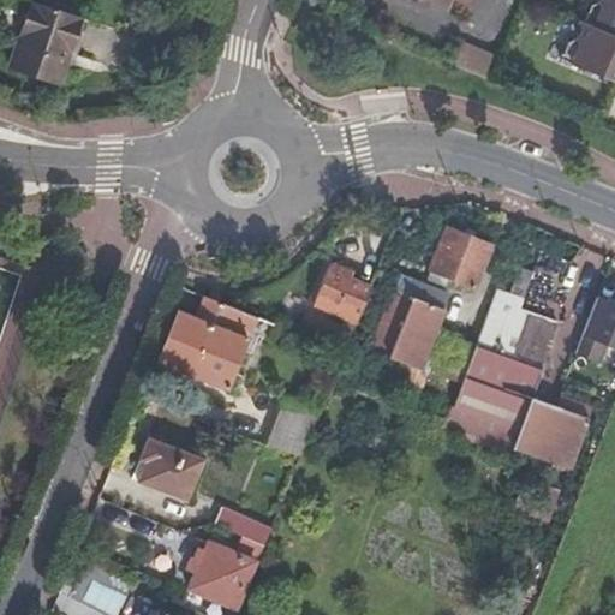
[(614,0),(584,0),(575,3),(571,16),(614,35),(614,0)]
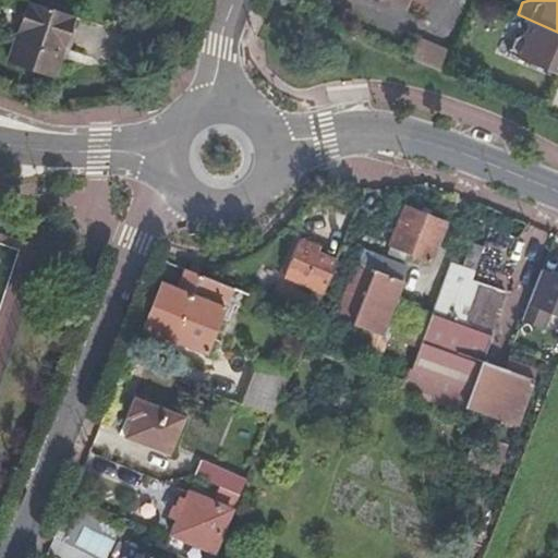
[(10,58),(56,73),(74,16),(28,1),(10,58)]
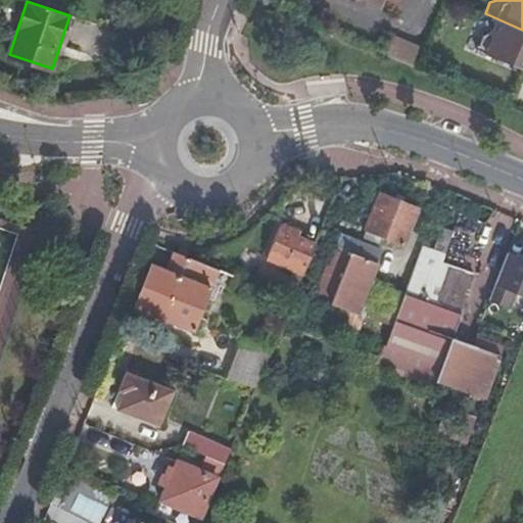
[(522,30),(485,13),(480,29),(470,33),(465,45),(522,69),(522,30)]
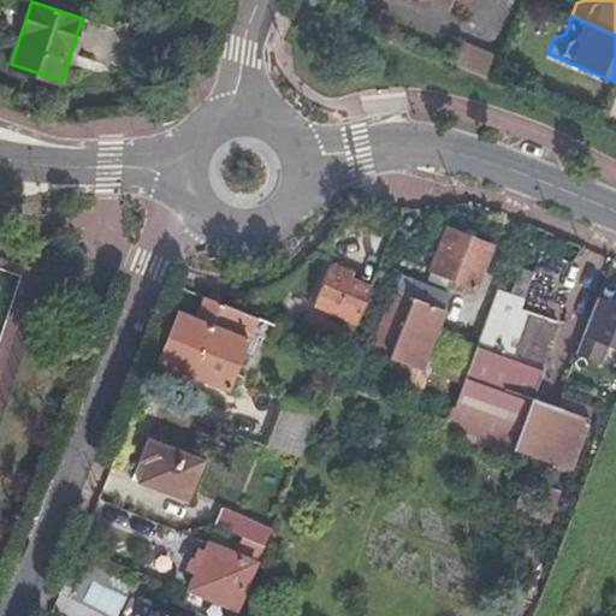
[(60,83),(61,81),(11,64),(10,67),(60,83)]
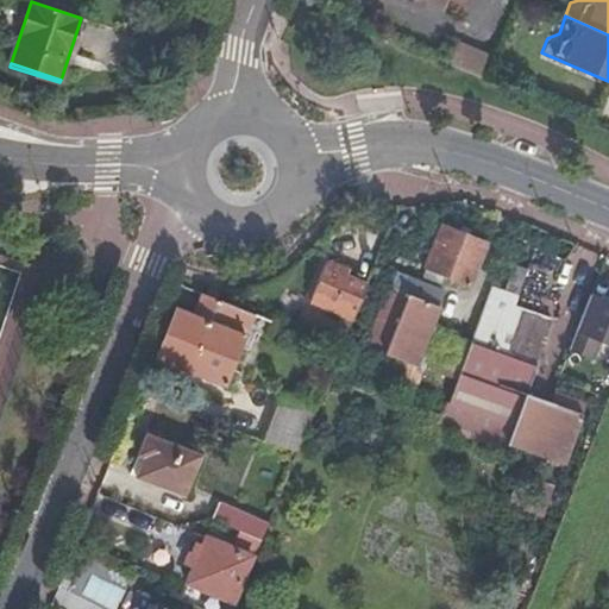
[(425,269),(468,286),(484,243),(441,226),(425,269)]
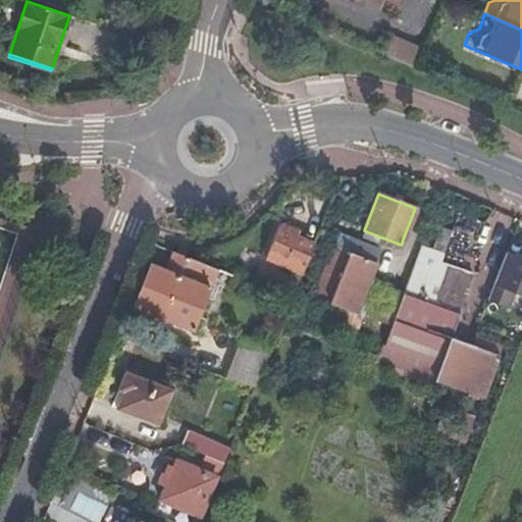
[(444,254),(431,249),(423,246),(383,346),(436,366),(431,380),(479,400),(496,358),(449,338),(473,277),(465,274),(483,223),(460,214),(453,232),(444,254)]
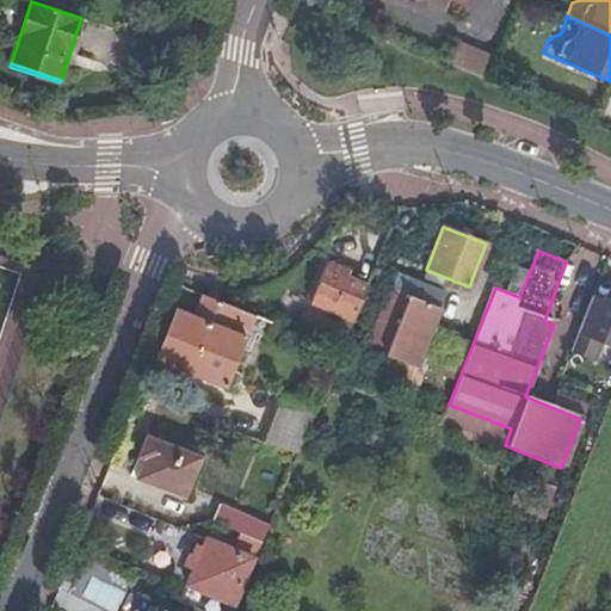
[(353,319),(370,281),(327,263),(312,302),(353,319)]
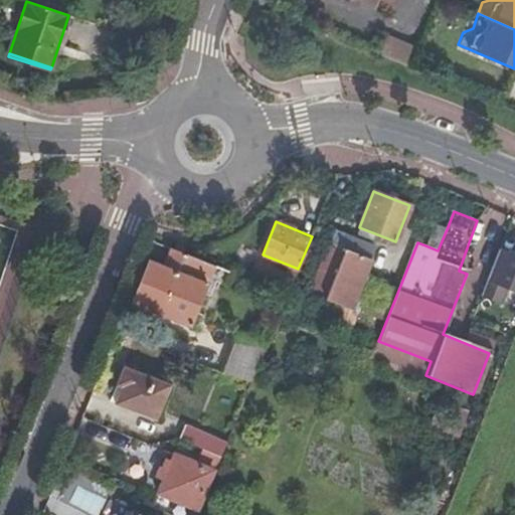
[(434,224),(425,245),(438,250),(447,229),(434,224)]
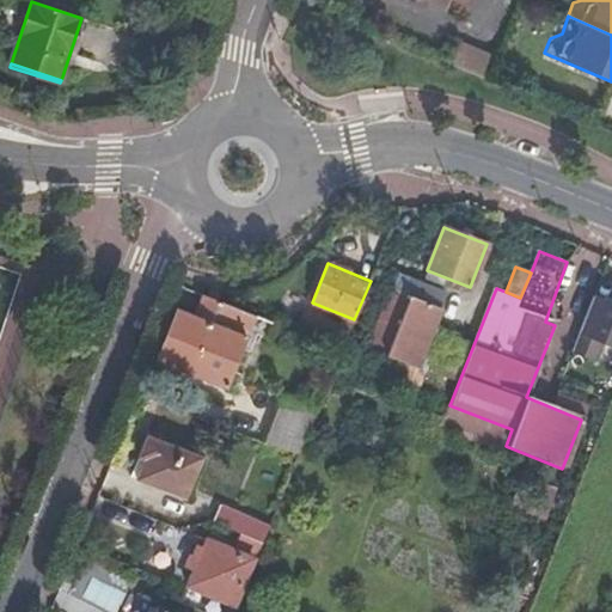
[(402,276),(396,292),(440,310),(445,294),(402,276)]
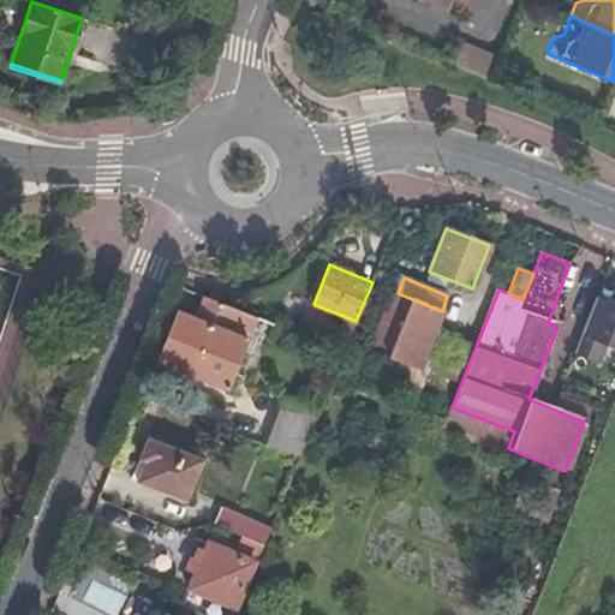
[(614,292),(601,287),(575,351),(595,359),(602,344),(614,348),(614,292)]
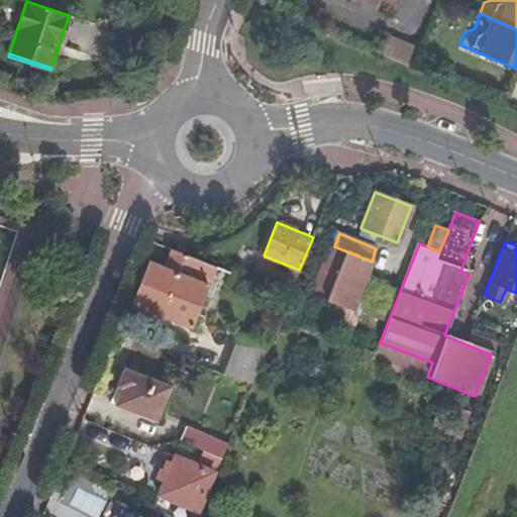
[(372,262),(334,246),(332,245),(323,269),(318,267),(309,292),(325,298),(324,301),(359,315),(371,281),(365,278),(372,262)]
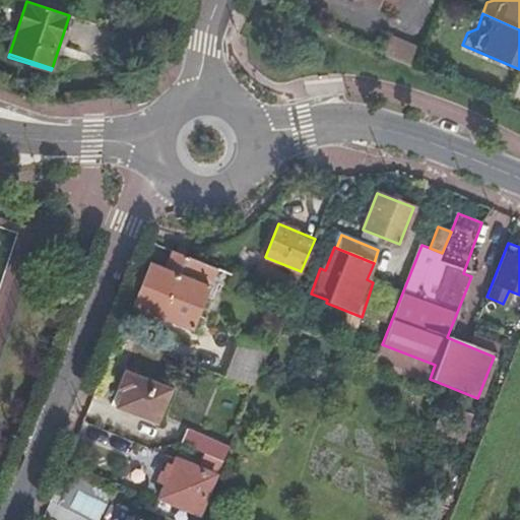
[(217,268),(213,267),(202,262),(187,256),(173,250),(166,269),(150,263),(135,304),(193,327),(205,298),(212,301),(218,284),(212,281),(217,268)]
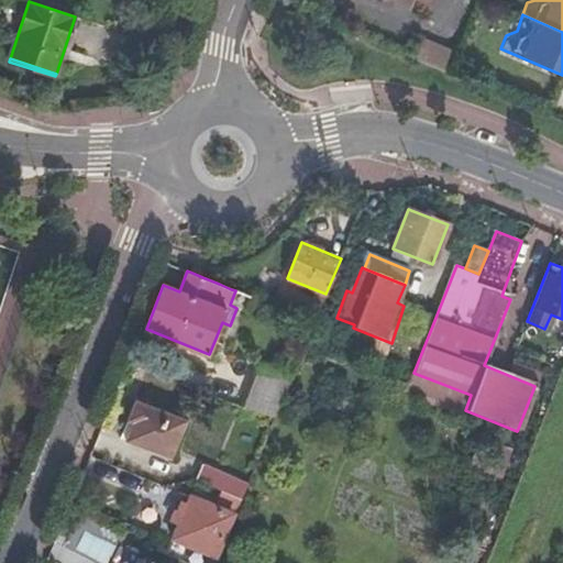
[(322,304),(277,285),(273,298),(317,317),(322,304)]
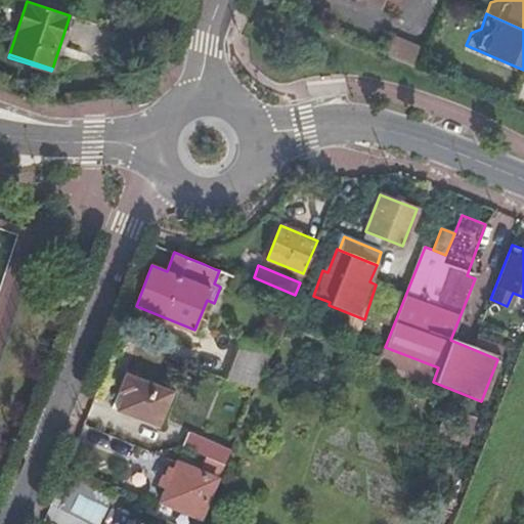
[(242,341),(225,381),(254,392),(270,353),(242,341)]
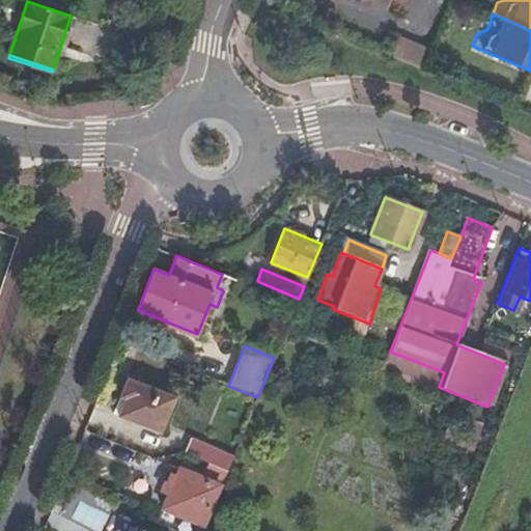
[(117,415),(161,431),(174,397),(128,380),(121,396),(124,397),(117,415)]
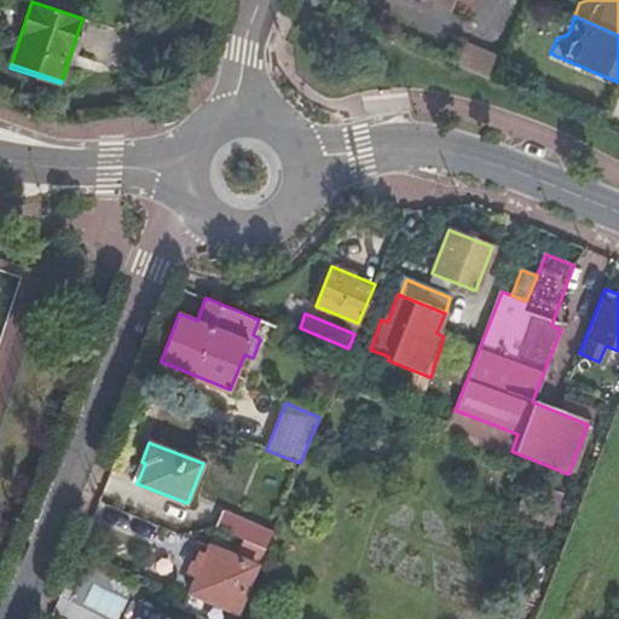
[(214,528),(265,550),(271,533),(270,533),(220,513),(214,528)]
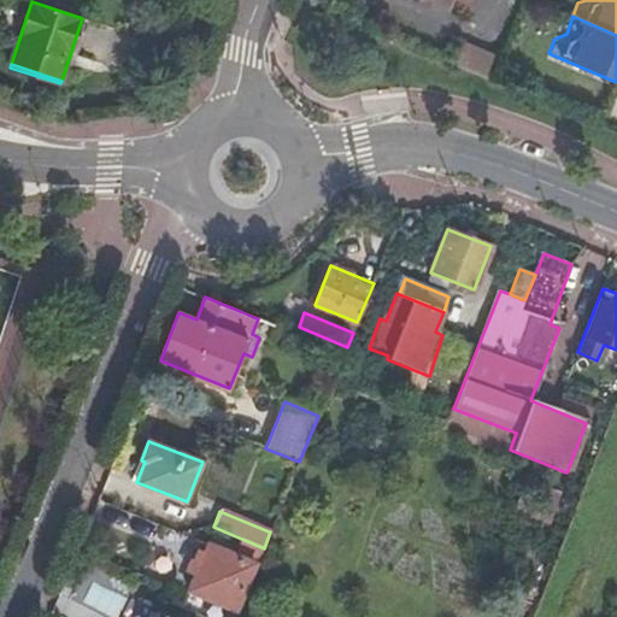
[(200,595),(234,609),(253,563),(219,550),(200,595)]
